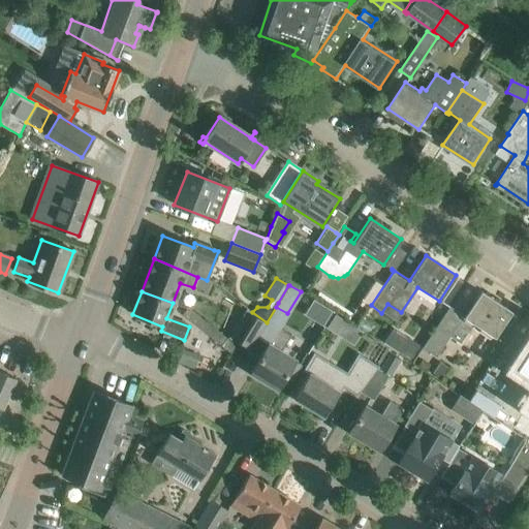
[(446,306),(448,308),(422,348),(435,358),(448,337),(460,344),(472,323),(494,338),(511,312),(480,291),(464,316),(447,306),(446,306)]
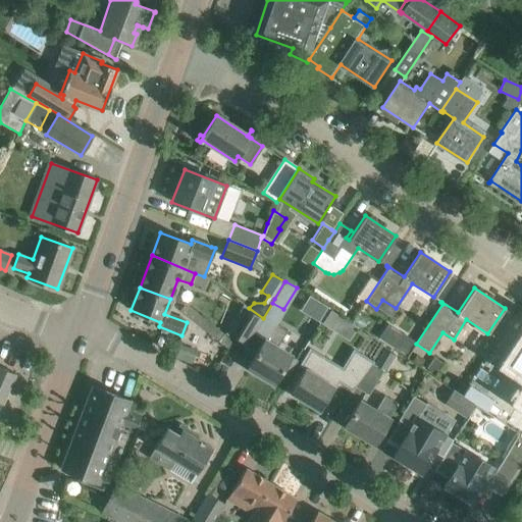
[(187,306),(180,313),(226,350),(232,342),(197,313),(187,306)]
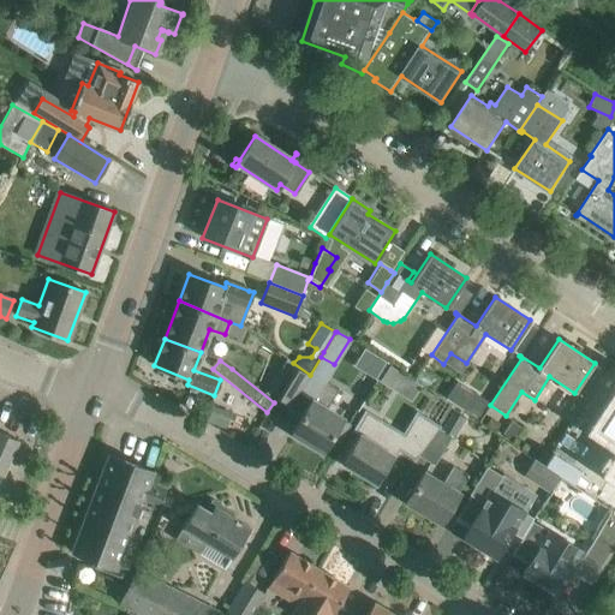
[(286,363),(267,393),(288,406),(306,375),(286,363)]
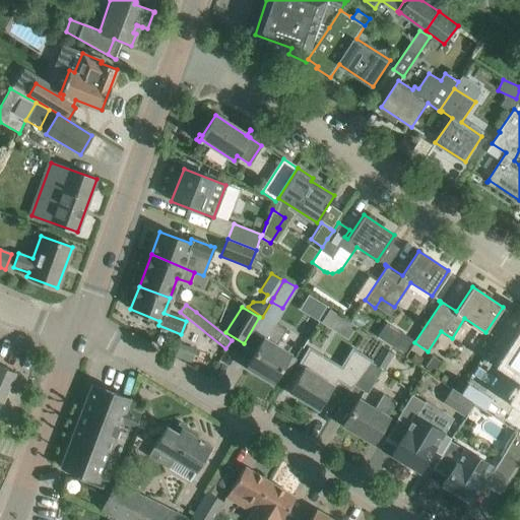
[(328,308),(320,321),(329,327),(338,314),(328,308)]
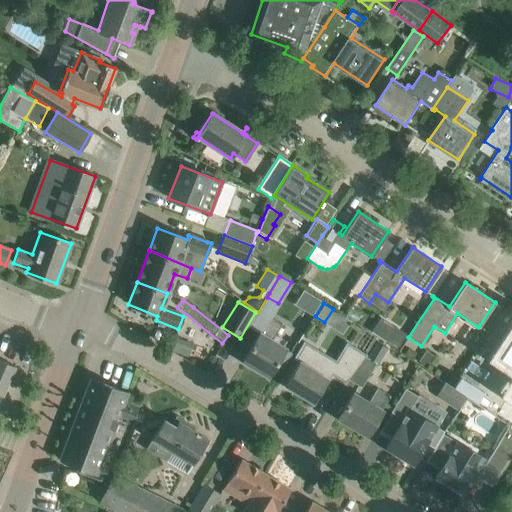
[(271,341),(281,325),(268,318),(243,360),(268,376),(275,364),(282,368),(291,353),(271,341)]
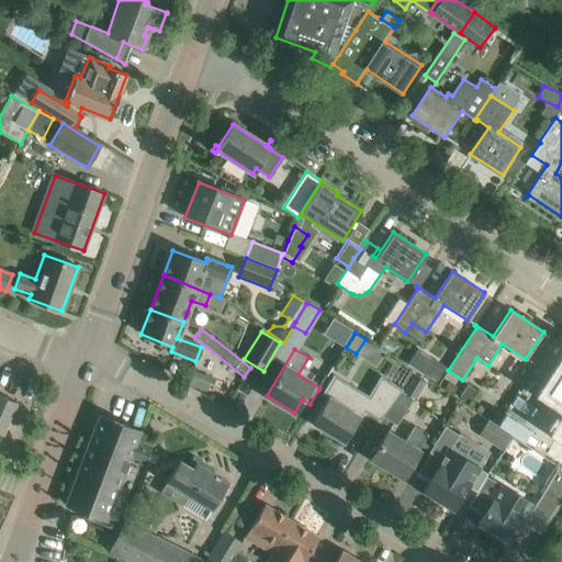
[(434,359),(424,374),(435,382),(446,366),(434,359)]
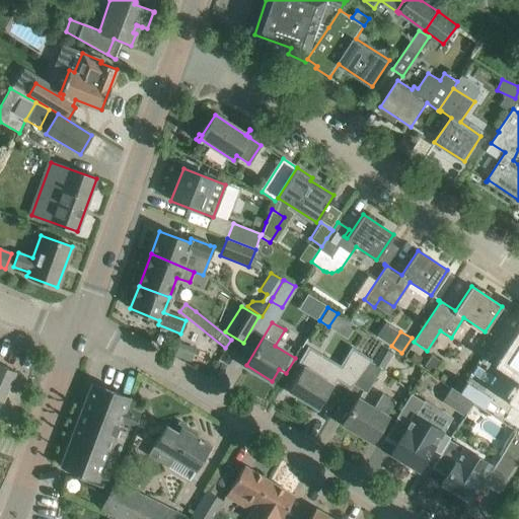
[(518,339),(505,361),(518,370),(518,393),(517,397),(503,420),(518,431),(518,339)]
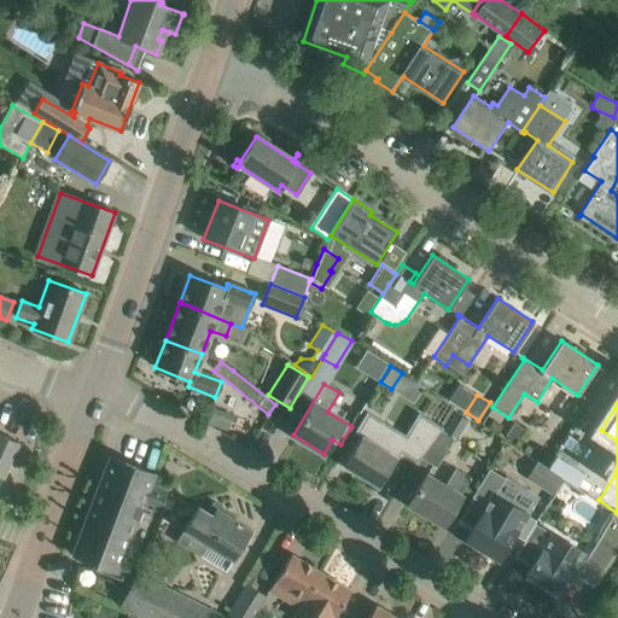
[(213,408),(207,424),(226,431),(232,414),(213,408)]
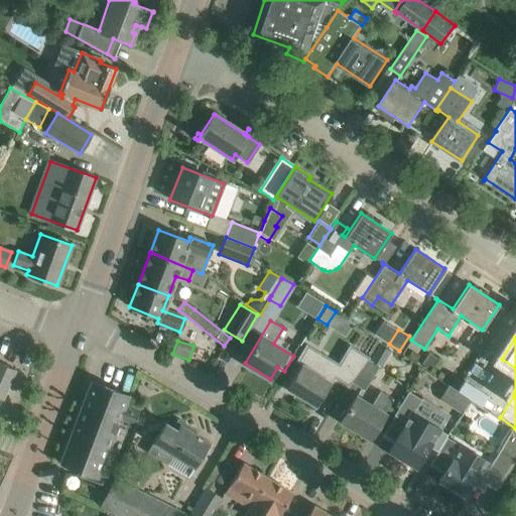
[(363,363),(350,381),(364,390),(378,367),(380,368),(390,351),(379,344),(369,360),(367,359),(363,363)]
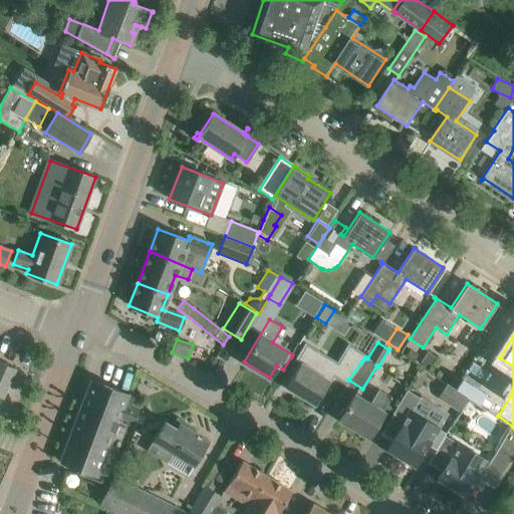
[(322,358),(308,349),(285,388),(314,405),(328,381),(314,372),(322,358)]
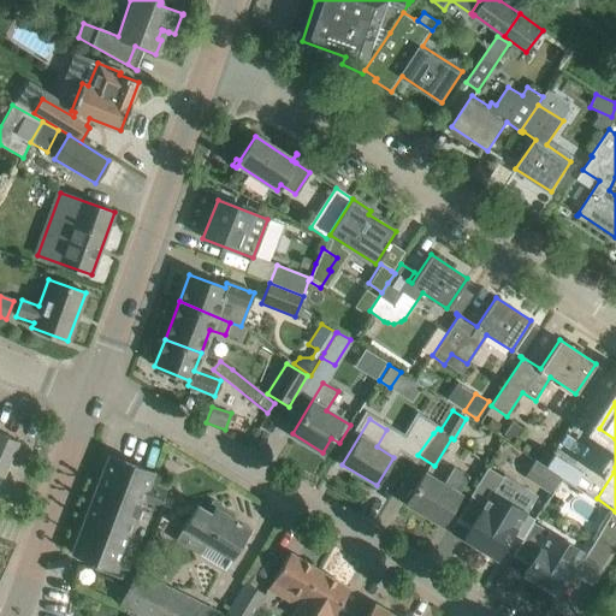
[(504,437),(514,444),(522,431),(514,424),(504,437)]
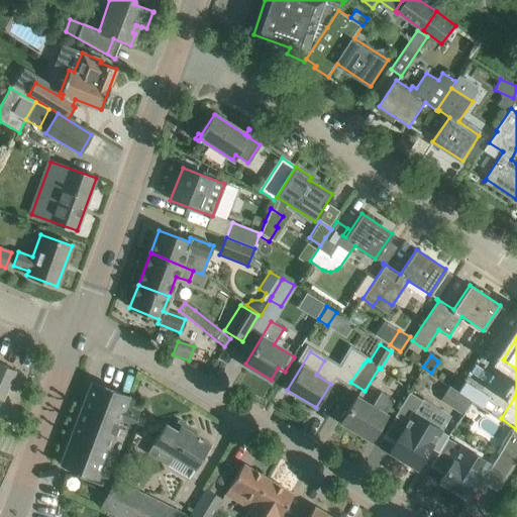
[(350,382),(364,364),(354,357),(341,375),(350,382)]
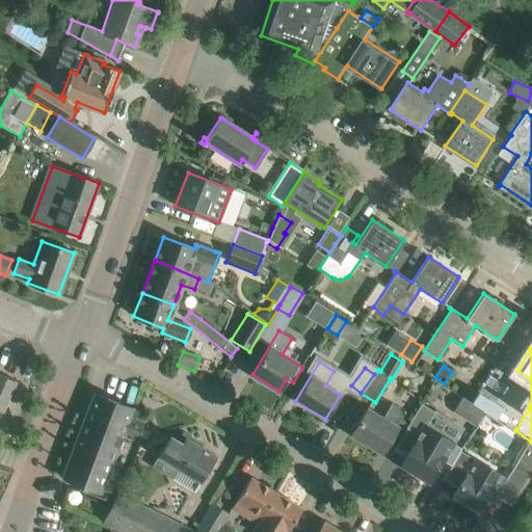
[(0,415),(15,380),(0,374),(0,415)]
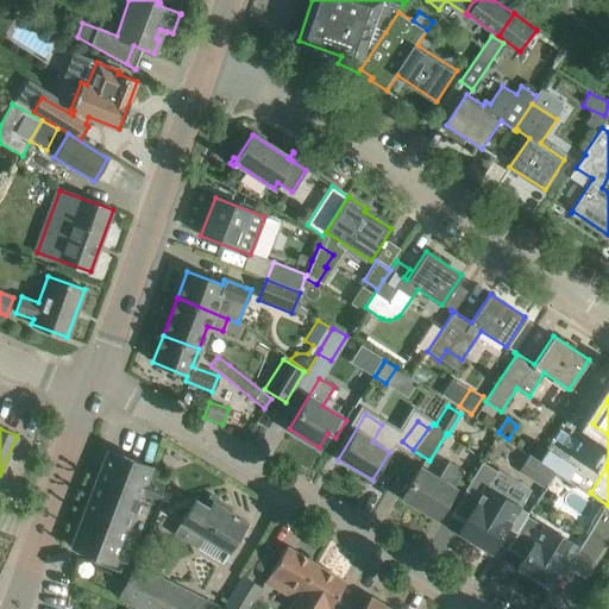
[(127,567),(130,559),(135,562),(164,485),(148,478),(151,468),(107,451),(70,546),(127,567)]
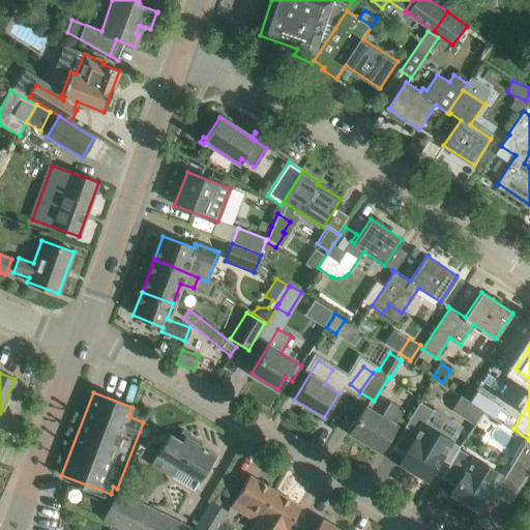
[(476,425),(483,407),(450,393),(443,412),(476,425)]
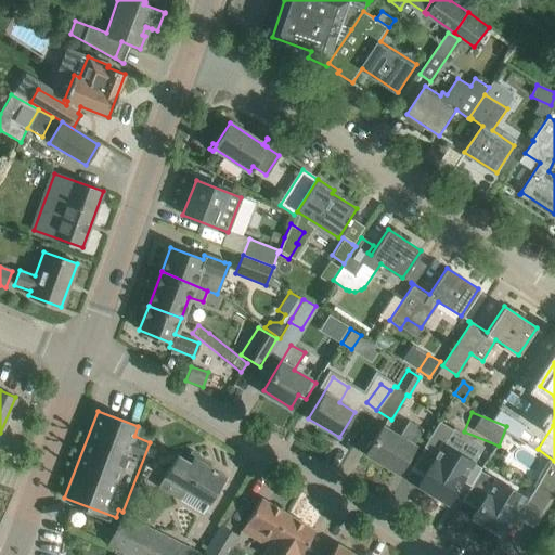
[(438,421),(423,447),(436,454),(437,455),(443,444),(452,429),(438,421)]
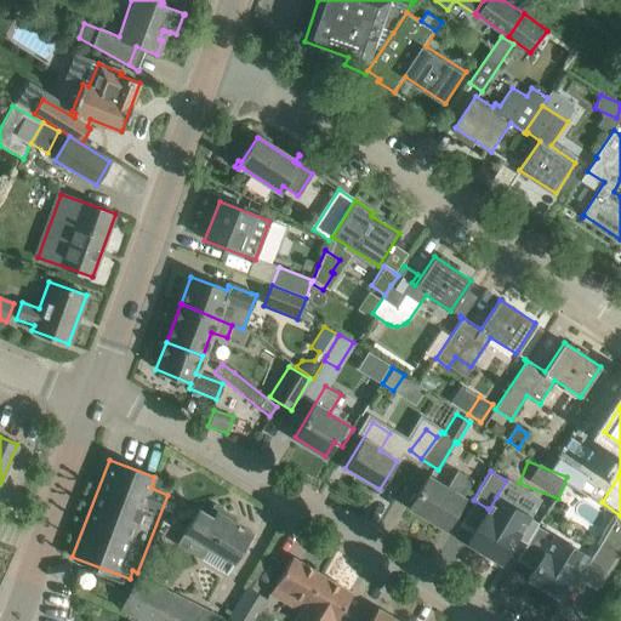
[(449,484),(429,473),(409,507),(444,529),(473,482),(457,472),(449,484)]
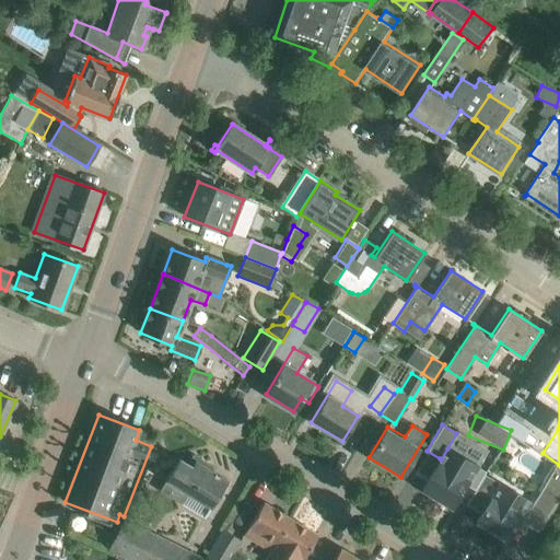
[(452,506),(476,466),(447,448),(441,459),(440,458),(421,489),(424,490),(423,492),(435,500),(436,498),(452,506)]
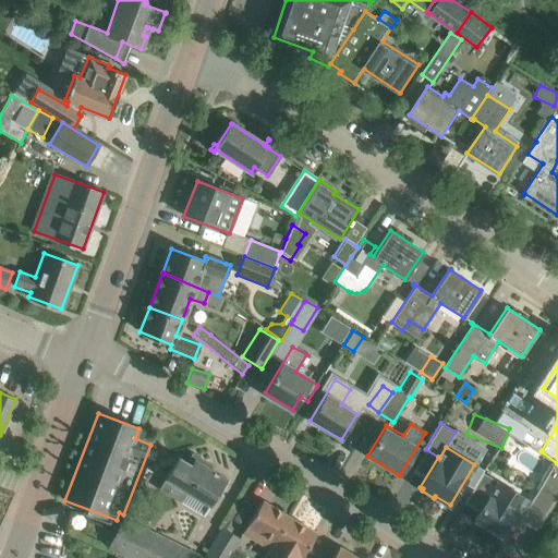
[(158,489),(204,517),(226,480),(207,468),(209,463),(192,453),(186,462),(178,458),(158,489)]
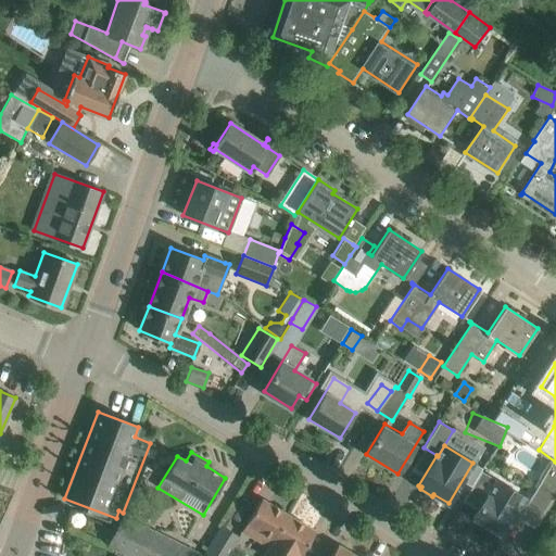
[(536,487),(552,496),(555,498),(555,468),(550,465),(536,487)]
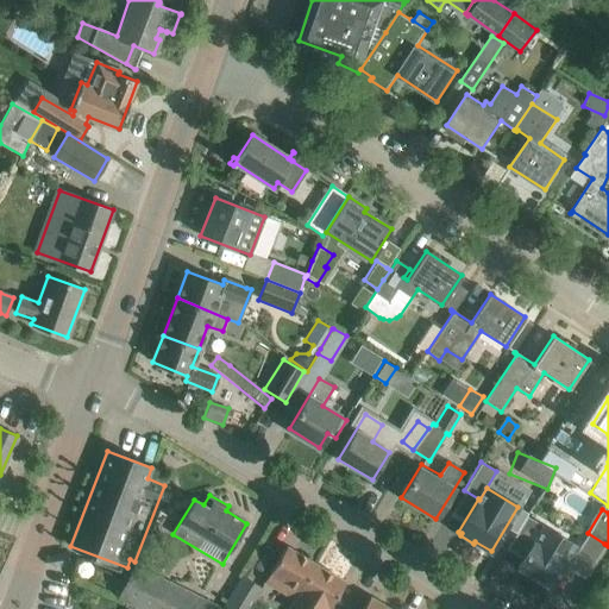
[(544,525),(518,567),(550,586),(564,562),(585,575),(604,544),(588,533),(576,552),(571,550),(575,545),(545,527),(545,526),(544,525)]
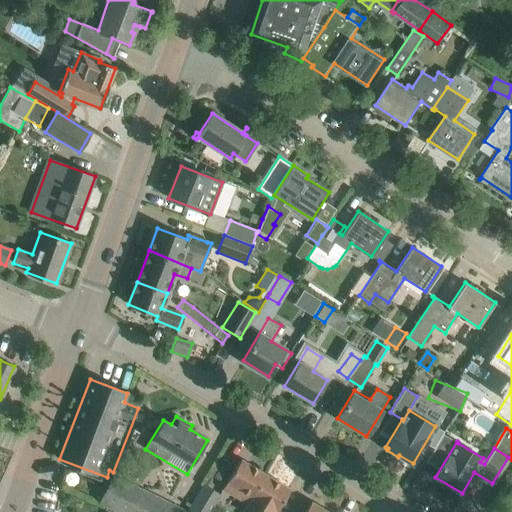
[(247,503),(265,474),(240,459),(223,488),(247,503)]
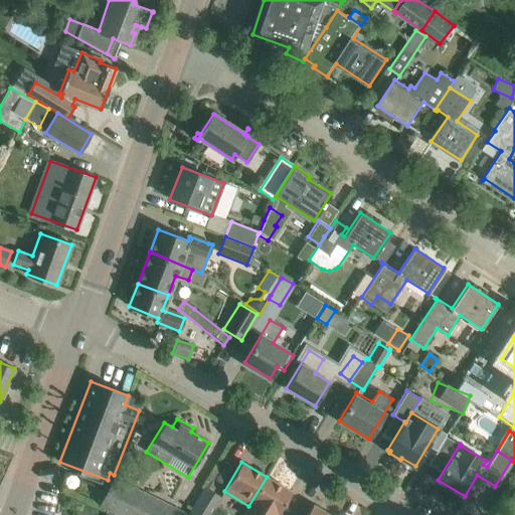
[(243,514),(278,514),(292,492),(267,477),(248,506),(243,514)]
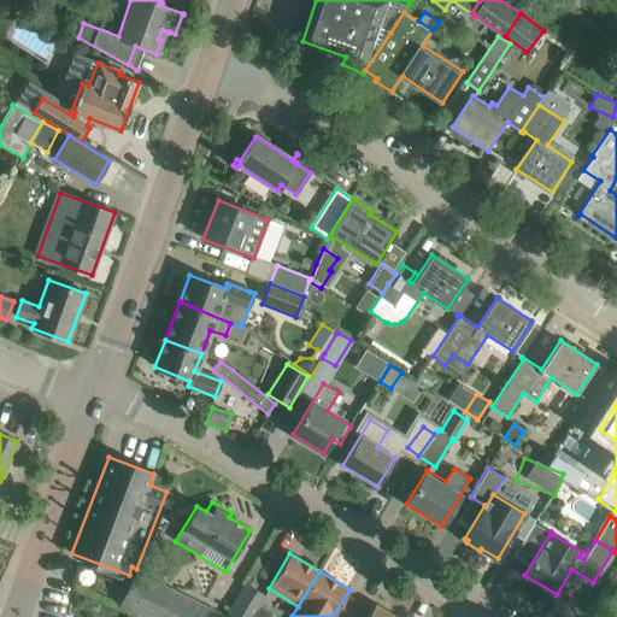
[(145,616),(165,616),(176,595),(135,575),(121,605),(145,616)]
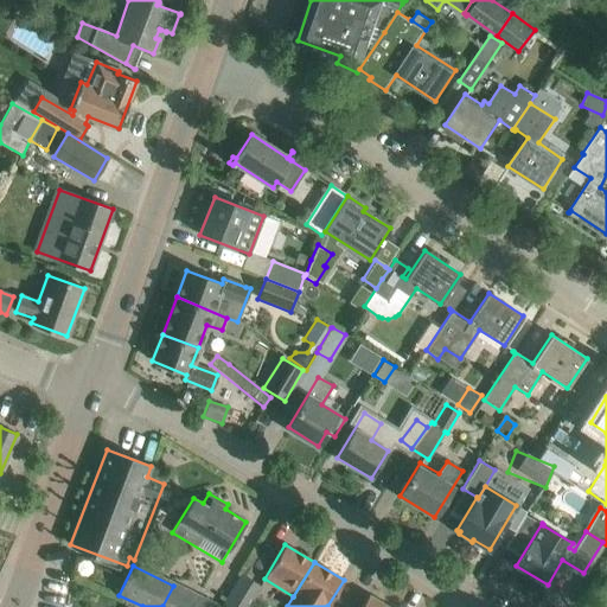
[(221,606),(246,606),(256,590),(237,579),(221,606)]
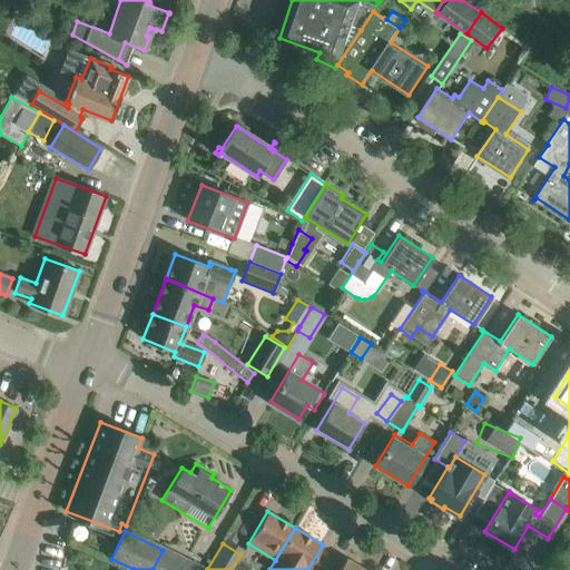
[(153,569),(199,569),(202,568),(163,550),(153,569)]
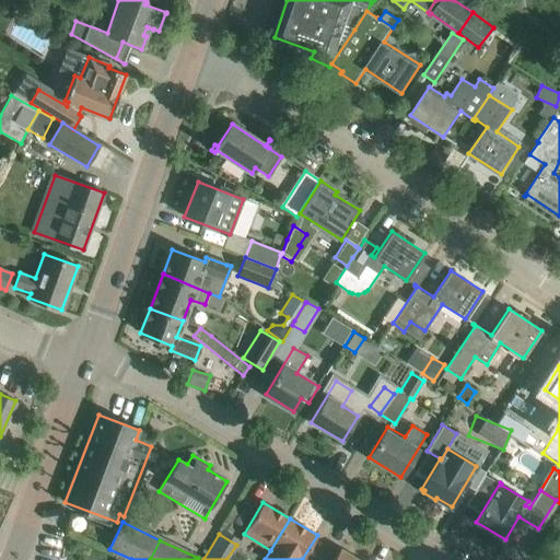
[(358,559),(339,549),(333,559),(358,559)]
